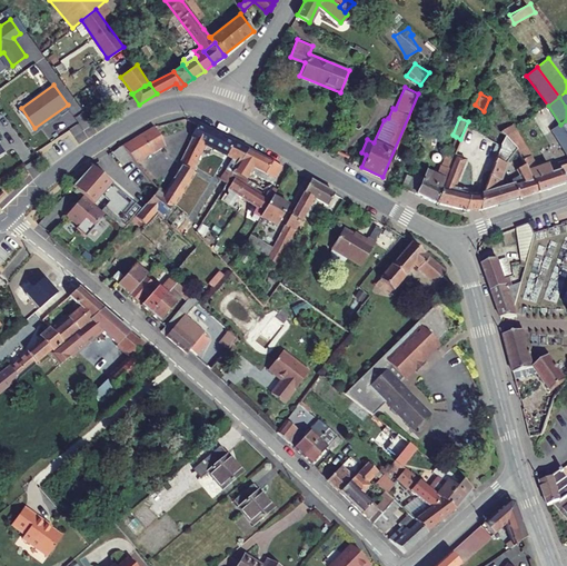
[(150,121),(119,140),(129,154),(133,158),(162,140),(150,121)]
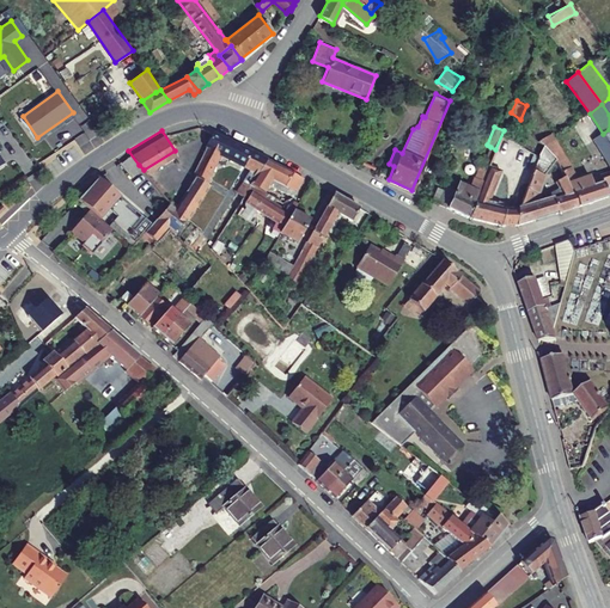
[(517,203),(523,206),(541,153),(540,153),(504,130),(495,149),(488,167),(469,215),(471,216),(502,223),(508,208),(502,206),(502,202),(492,200),(504,170),(523,177),(517,195),(519,196),(517,203)]
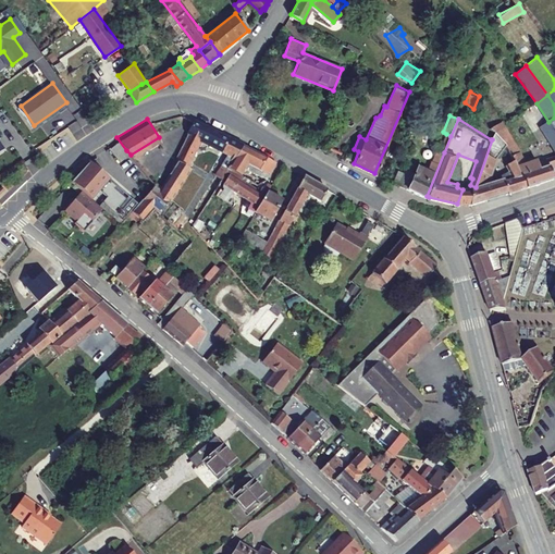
[(515,138),(505,120),(492,126),(496,130),(505,143),(506,142),(515,138)]
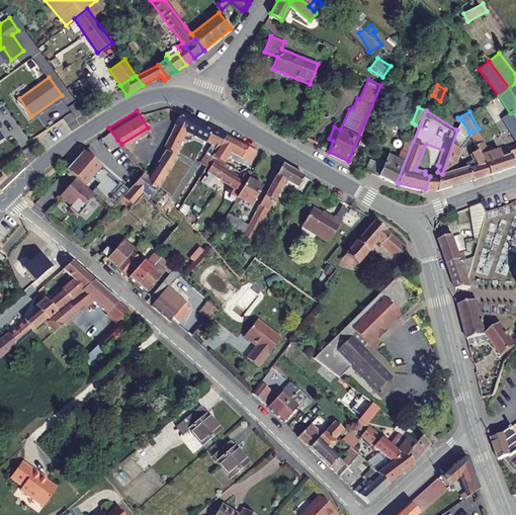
[(212,127),(180,112),(174,123),(176,124),(163,148),(166,150),(149,177),(144,172),(133,184),(143,193),(168,216),(175,206),(178,209),(183,201),(180,198),(178,202),(159,186),(175,162),(168,158),(172,153),(174,154),(189,131),(205,139),(212,127)]
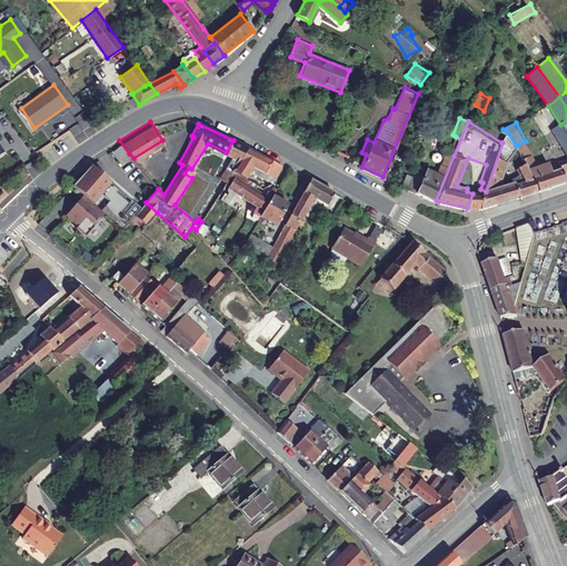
[(566,135),(560,125),(553,130),(566,152),(566,158),(550,164),(549,161),(538,166),(533,157),(526,141),(517,145),(516,146),(518,148),(519,150),(526,166),(537,190),(548,188),(566,180),(566,135)]
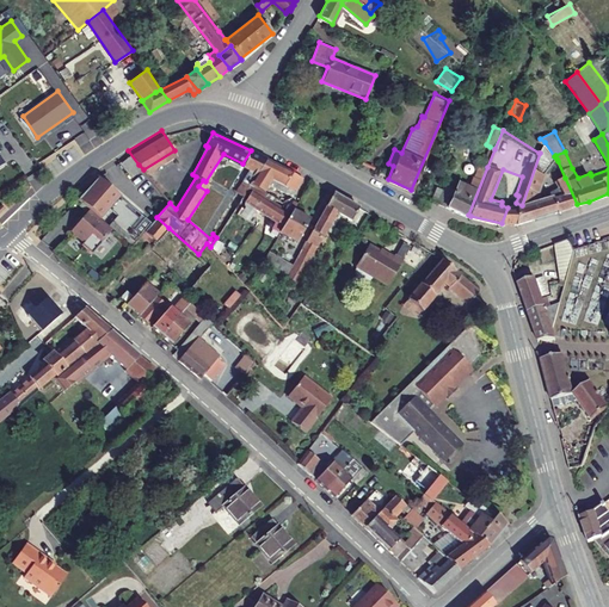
[(577,204),(565,178),(555,181),(561,196),(535,204),(545,175),(558,161),(557,159),(554,156),(545,142),(539,153),(540,153),(522,205),(521,211),(516,222),(577,204)]
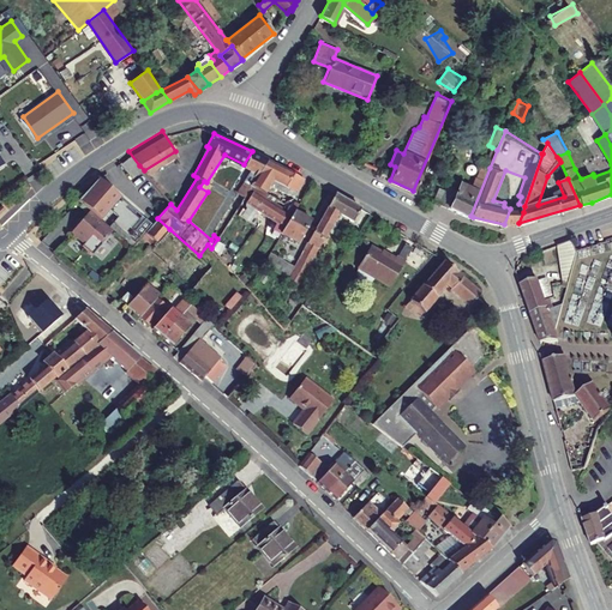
[(492,148),(485,164),(490,168),(497,150),(492,148)]
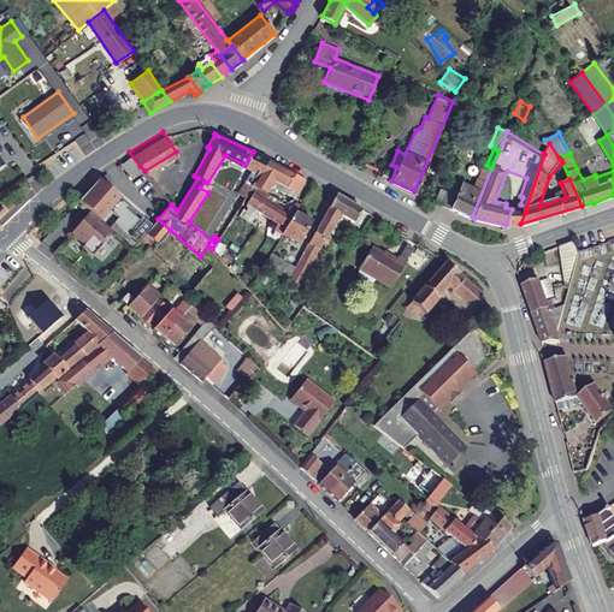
[(122,156),(131,171),(140,166),(129,152),(122,156)]
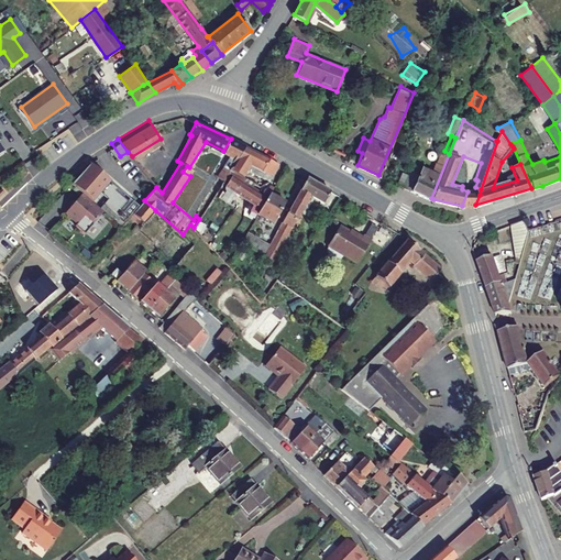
[(231,139),(223,151),(231,155),(239,143),(231,139)]
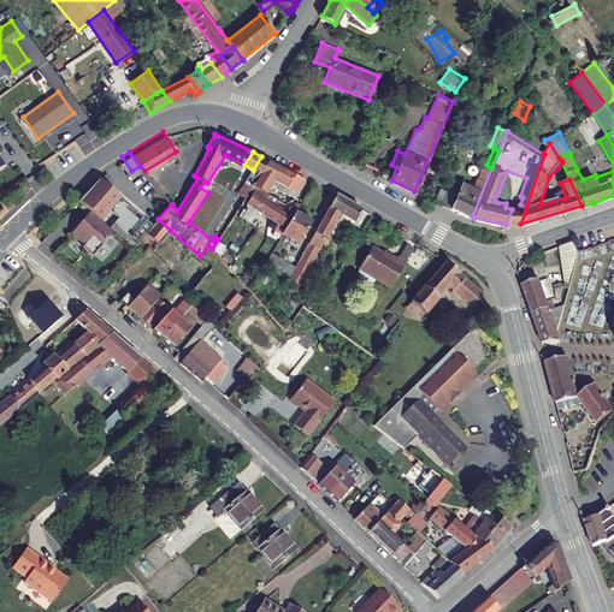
[(253,170),(246,182),(253,185),(253,184),(269,160),(261,156),(253,170)]
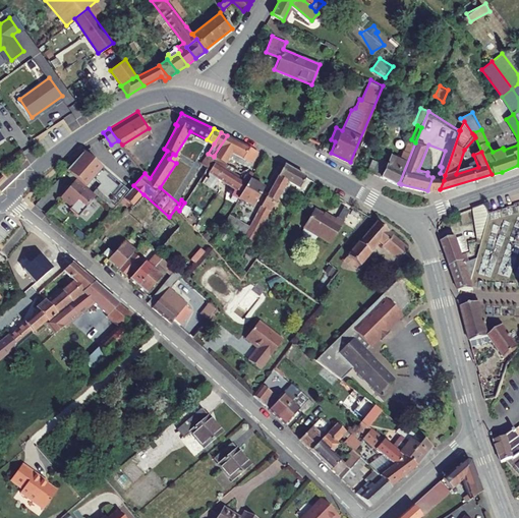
[(258,151),(227,135),(214,156),(225,163),(227,161),(232,152),(249,161),(251,162),(258,151)]
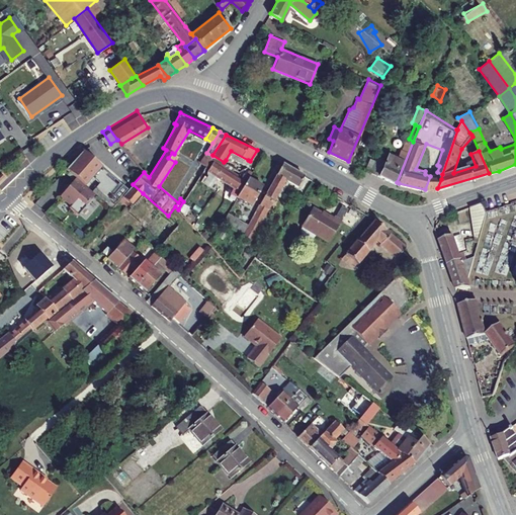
[(368,169),(397,182),(413,142),(409,139),(405,141),(399,157),(390,153),(387,154),(384,159),(375,155),(368,169)]
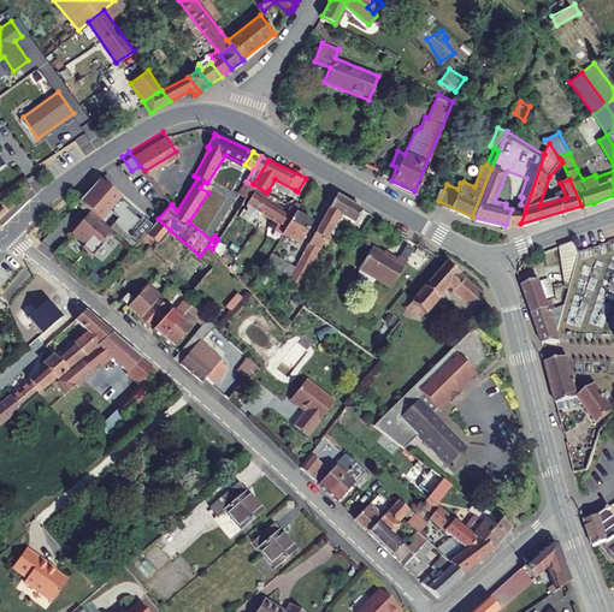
[(153,225),(99,178),(80,201),(90,211),(101,220),(114,231),(133,248),(153,225)]
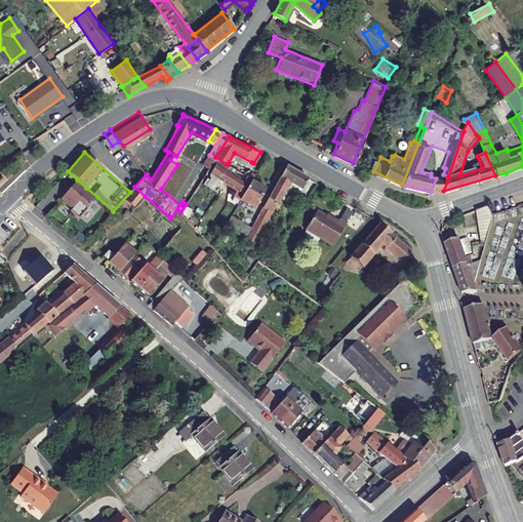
[(174,155),(170,160),(177,164),(182,159),(176,156),(174,155)]
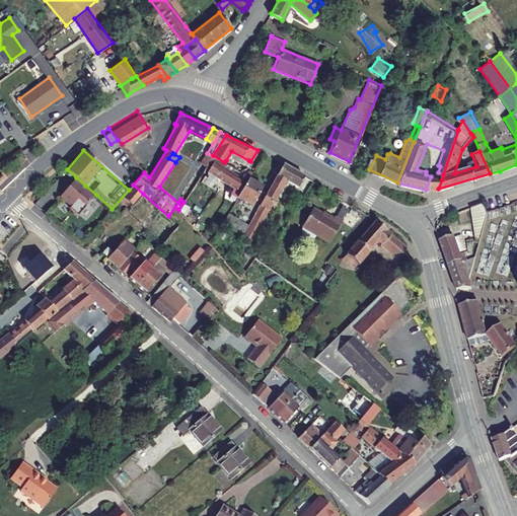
[(207,153),(193,174),(199,178),(213,156),(207,153)]
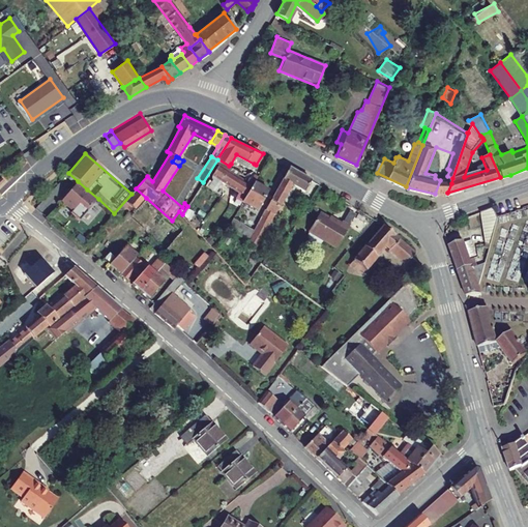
[(231,164),(229,166),(244,175),(253,170),(256,165),(254,164),(251,168),(244,171),(231,164)]
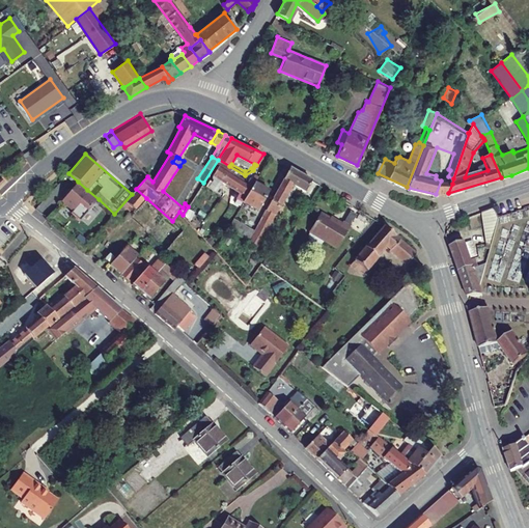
[(218,166),(213,175),(245,195),(254,179),(257,175),(251,178),(248,177),(246,182),(229,172),(229,170),(229,169),(228,168),(227,168),(225,168),(224,169),(218,166)]
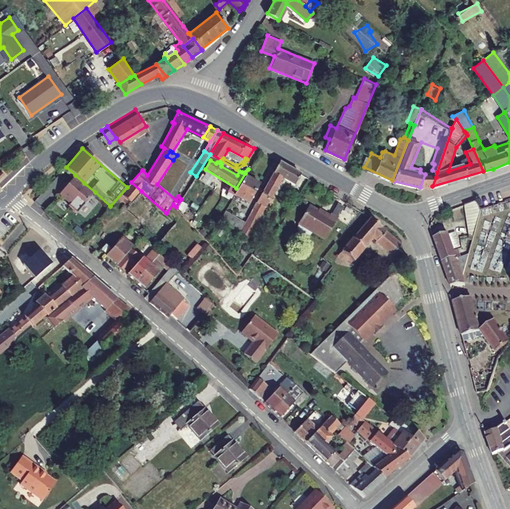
[(253,203),(249,211),(258,216),(269,197),(270,197),(281,177),(283,178),(290,167),(278,160),(264,184),(253,203)]
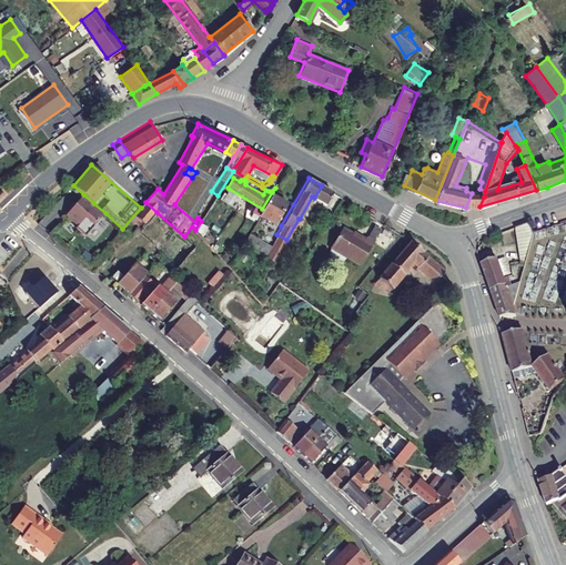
[(322,185),(314,198),(325,204),(332,191),(322,185)]
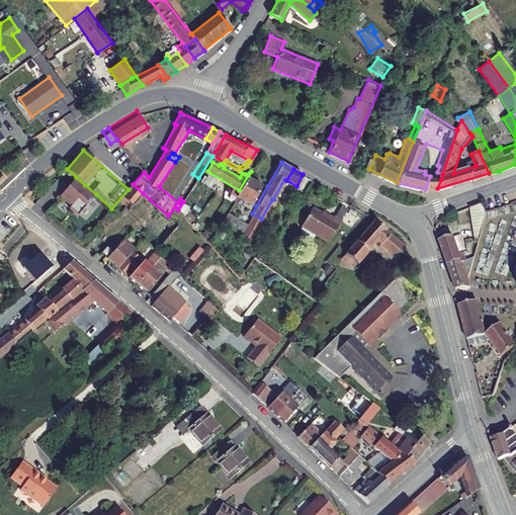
[(267,186),(248,175),(239,190),(237,193),(256,205),(267,186)]
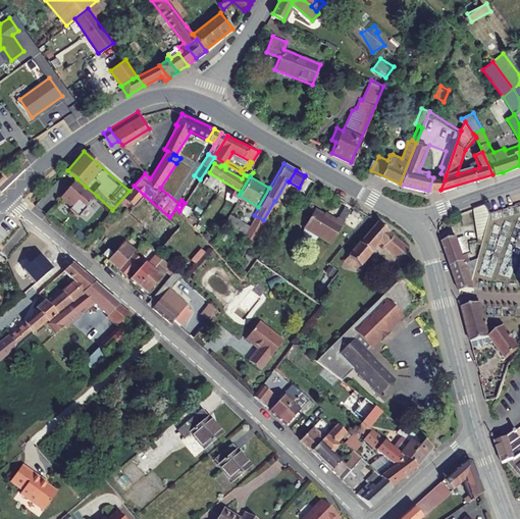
[(433,177),(428,191),(440,190),(445,180),(433,177)]
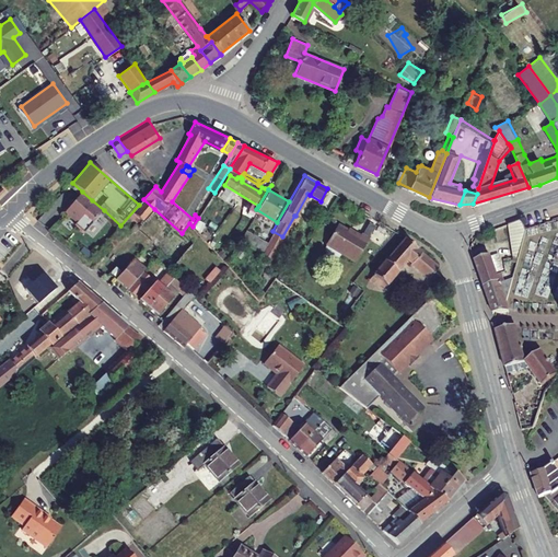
[(92,200),(82,192),(65,211),(77,221),(74,223),(84,232),(104,210),(92,200)]
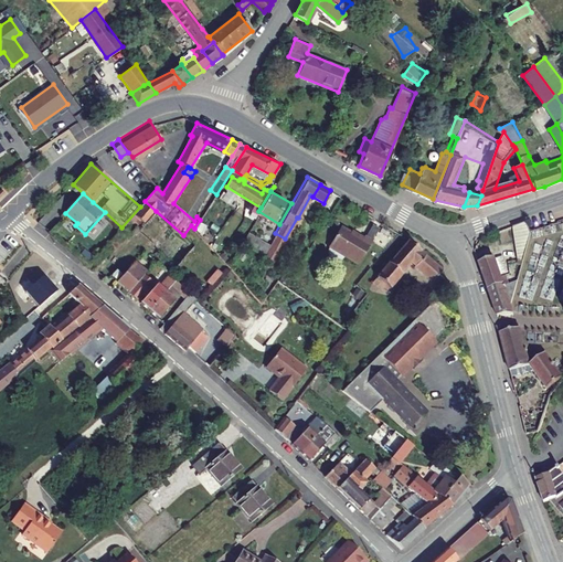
[(156,211),(145,201),(140,207),(121,228),(120,230),(127,236),(141,221),(145,224),(156,211)]
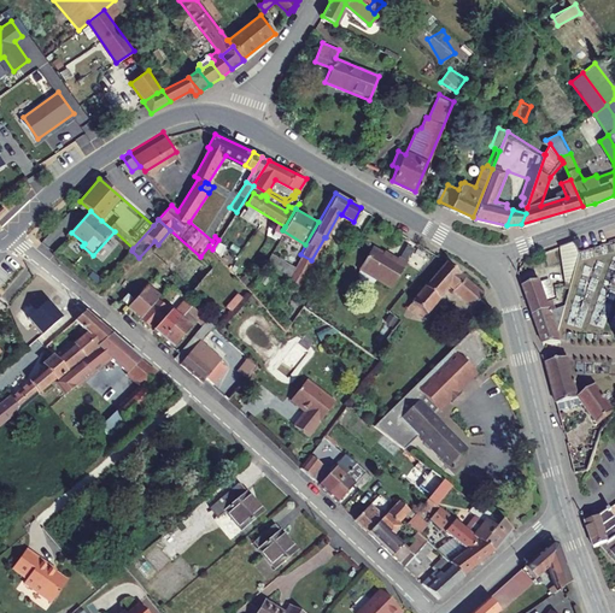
[(577,239),(562,243),(566,255),(567,286),(570,284),(581,251),(577,239)]
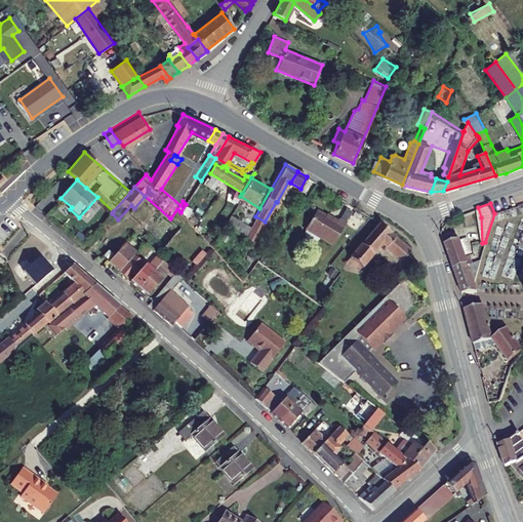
[(317,207),(306,225),(332,242),(346,221),(338,215),(336,219),(317,207)]
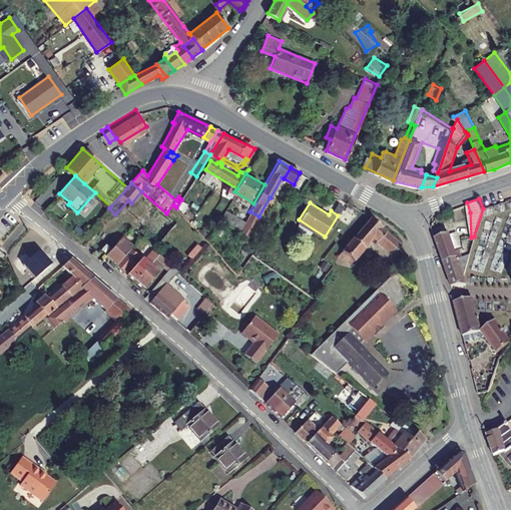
[(243,220),(224,209),(218,218),(237,231),(243,220)]
